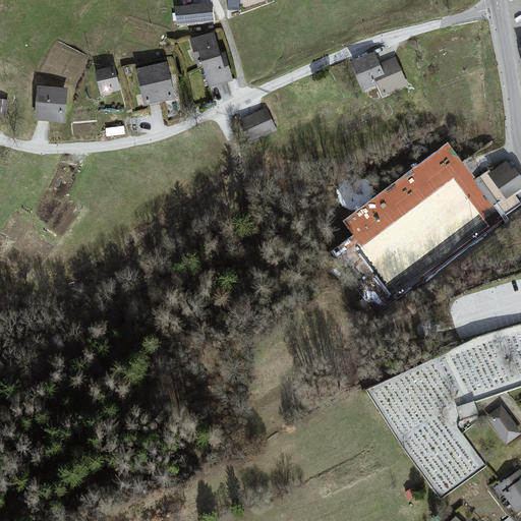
[(191,6),(175,8),(178,27),(214,23),(214,4),(191,6)]
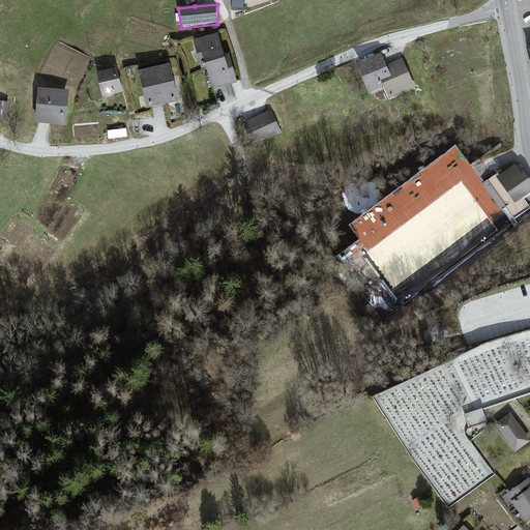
[(219,36),(196,41),(210,90),(238,83),(219,36)]
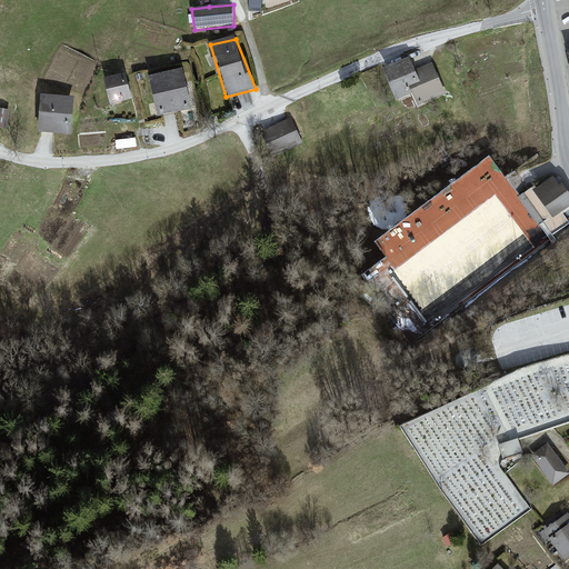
[(426,53),(382,69),(398,101),(413,96),(418,106),(447,95),(426,53)]
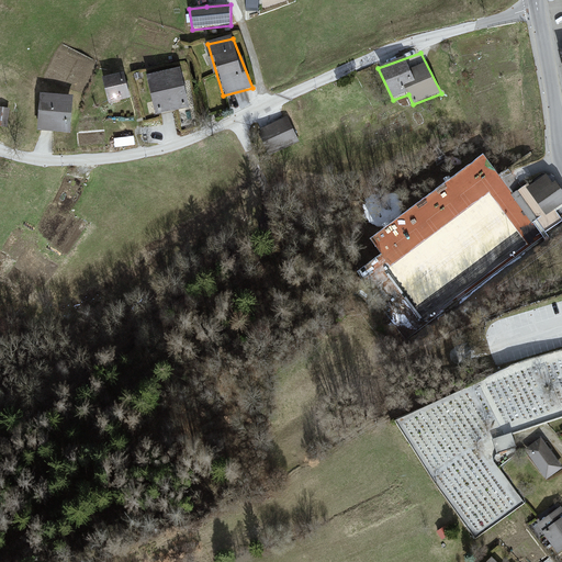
[(181,70),(148,77),(156,115),(190,108),(181,70)]
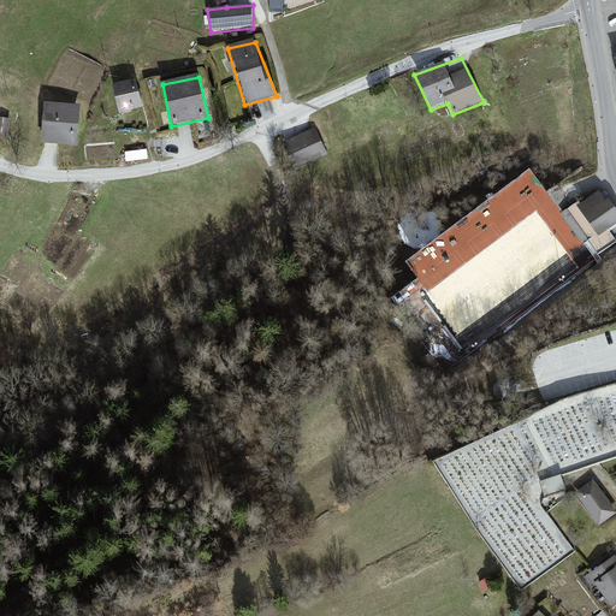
[(136,81),(112,86),(120,114),(143,107),(136,81)]
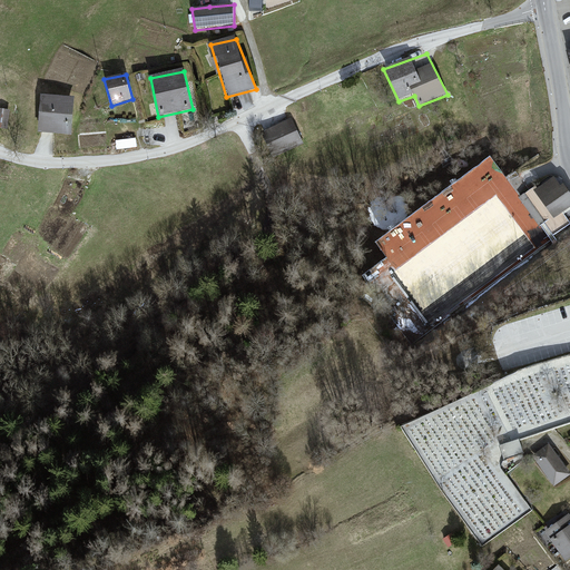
[(72,97),(40,95),(38,131),(71,136),(72,97)]
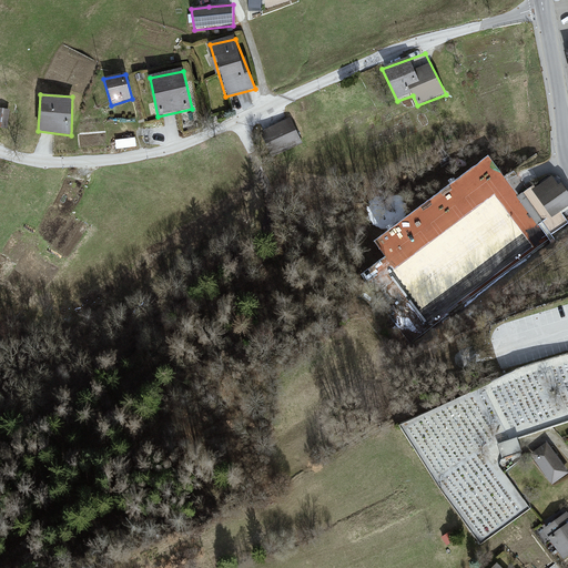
[(288,122),(260,133),(272,156),(301,145),(288,122)]
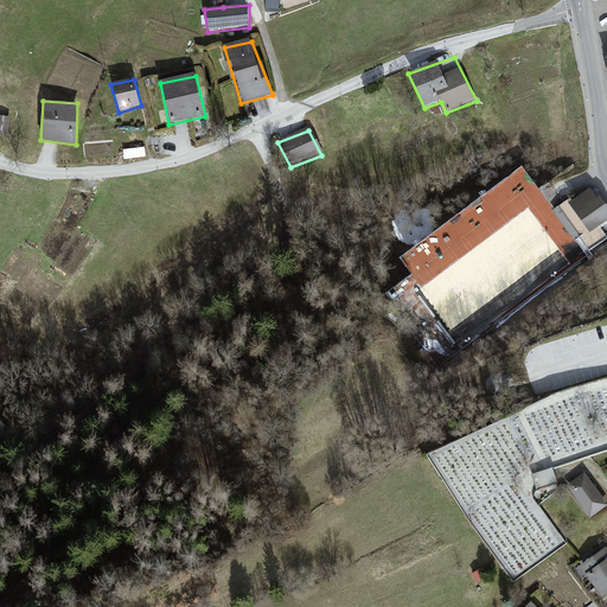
[(606,224),(606,197),(592,174),(555,198),(583,241),(606,224)]
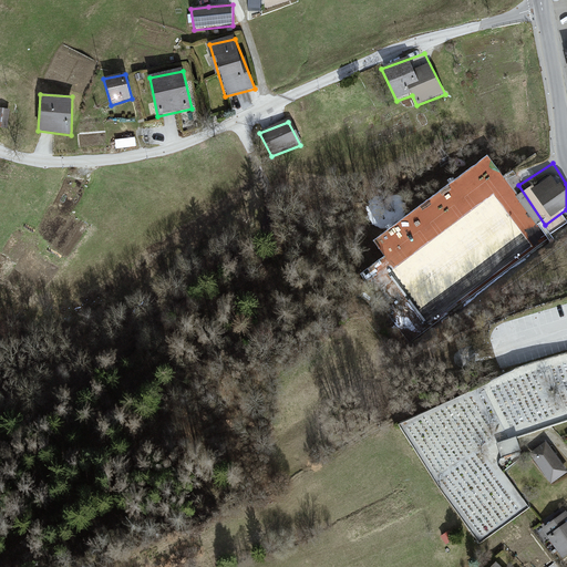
[(501,456),(519,451),(516,439),(497,444),(501,456)]
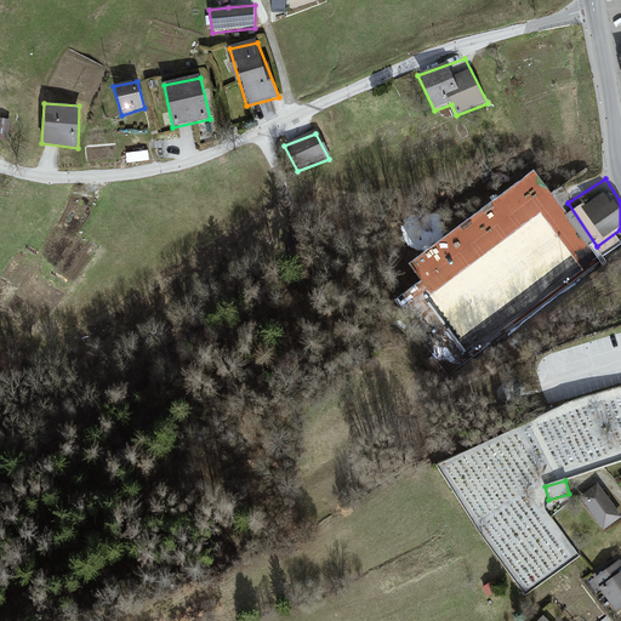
[(581,499),(604,531),(620,519),(620,518),(598,486),(581,499)]
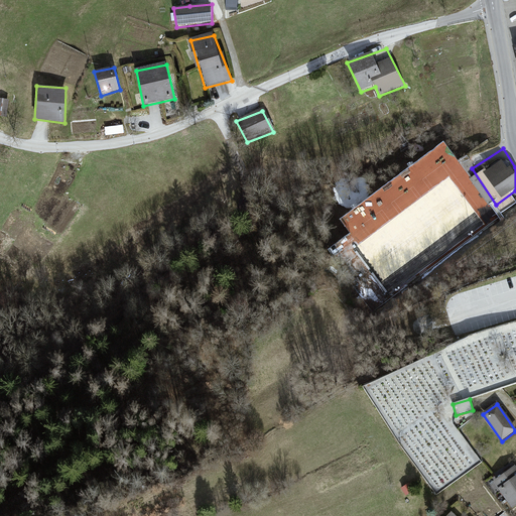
[(512,508),(515,505),(515,468),(515,467),(494,483),(512,508)]
